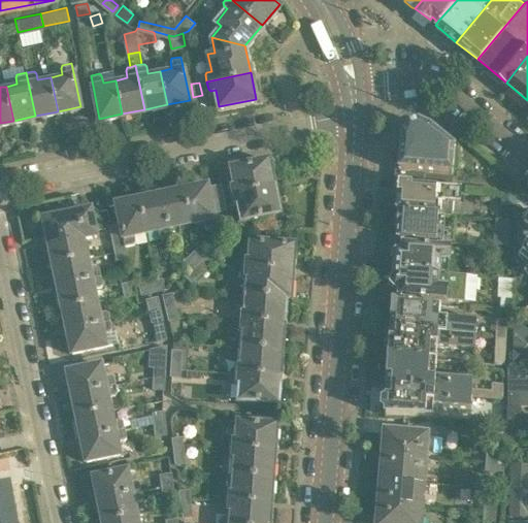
[(403,168),(402,181),(451,185),(452,172),(454,144),(430,124),(418,120),(406,124),(401,136),(398,168),(403,168)]
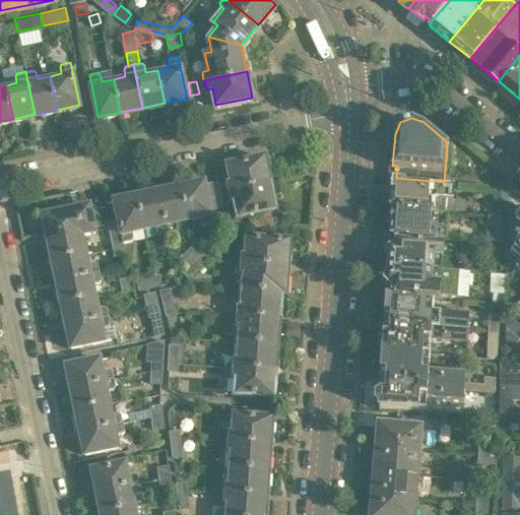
[(224,182),(225,190),(269,181),(264,155),(228,163),(231,179),(225,180),(224,182)]
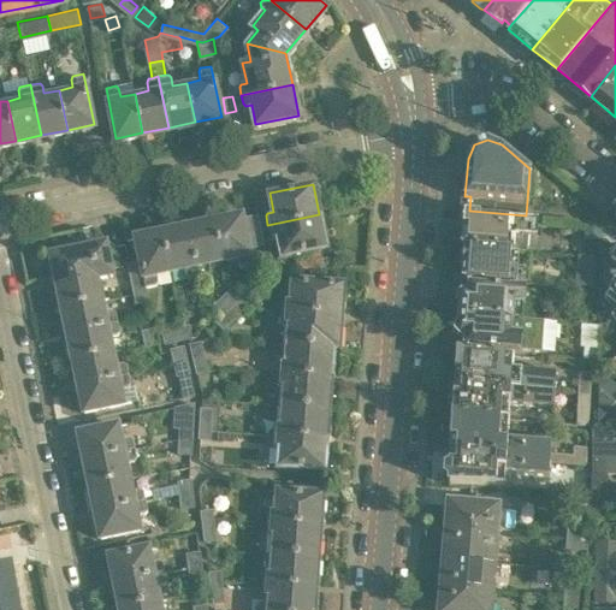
[(538,215),(526,215),(469,211),(465,209),(462,243),(466,243),(514,247),(515,231),(537,232),(538,215)]
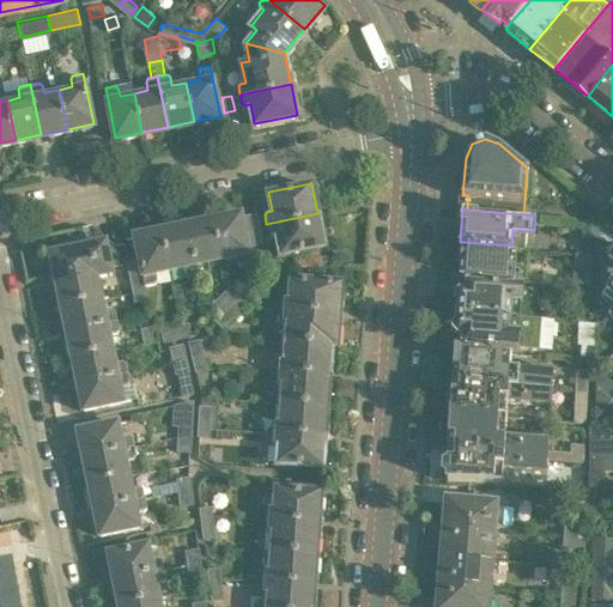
[(213,217),(222,256),(236,253),(237,261),(240,263),(250,261),(241,211),(213,217)]
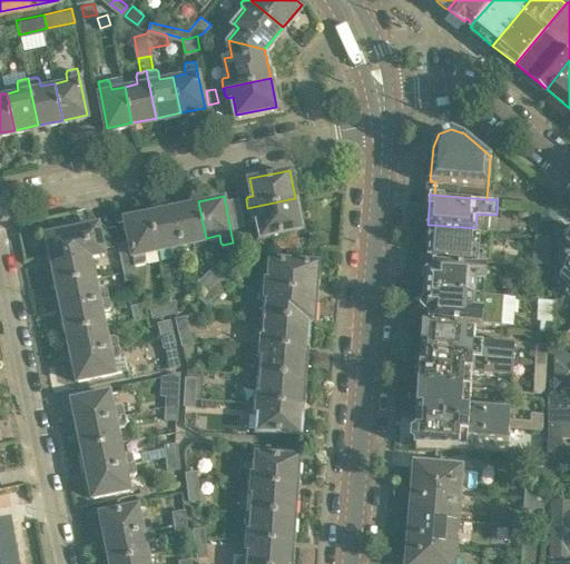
[(228,198),(231,211),(241,209),(237,196),(228,198)]
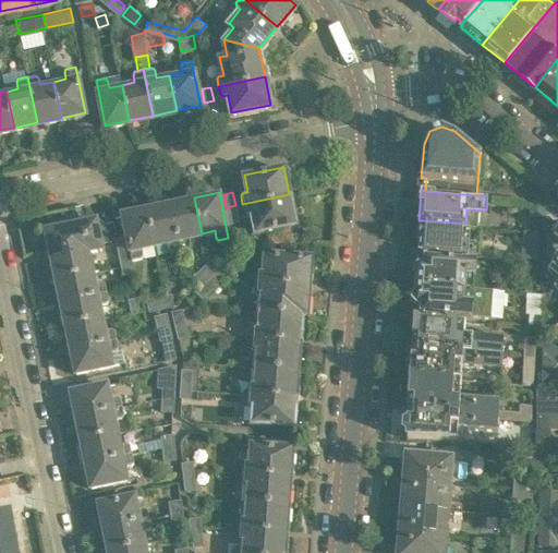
[(294,223),(289,194),(242,204),(244,212),(247,214),(252,213),(256,230),(294,223)]
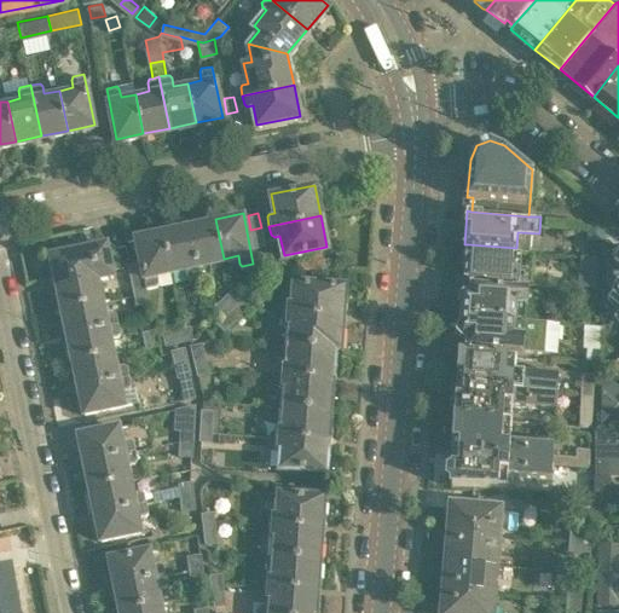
[(215,219),(189,224),(200,276),(209,273),(212,270),(209,261),(224,259),(215,219)]
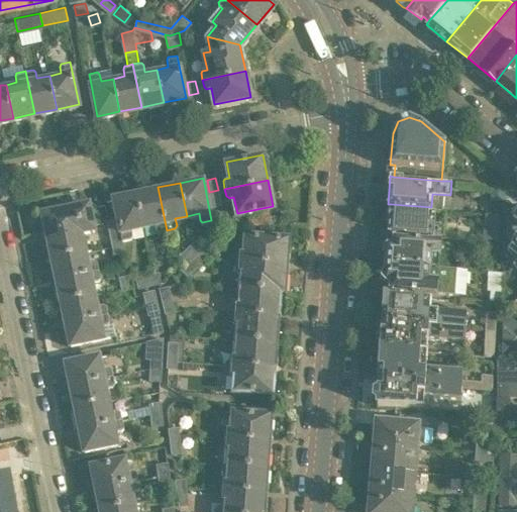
[(136,192),(142,225),(154,222),(156,229),(159,231),(167,230),(158,187),(136,192)]
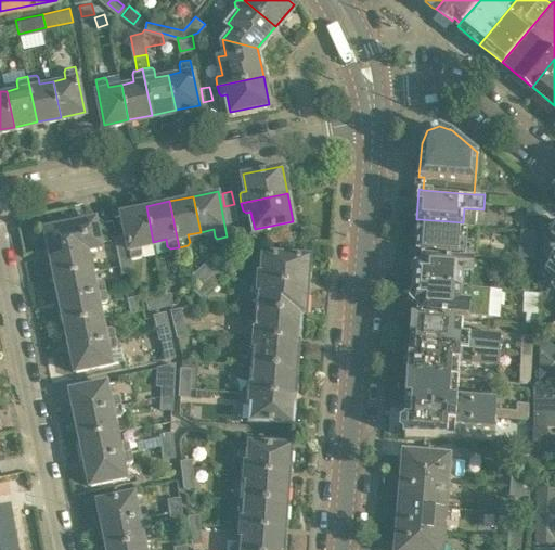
[(544,202),(527,201),(527,213),(543,214),(544,202)]
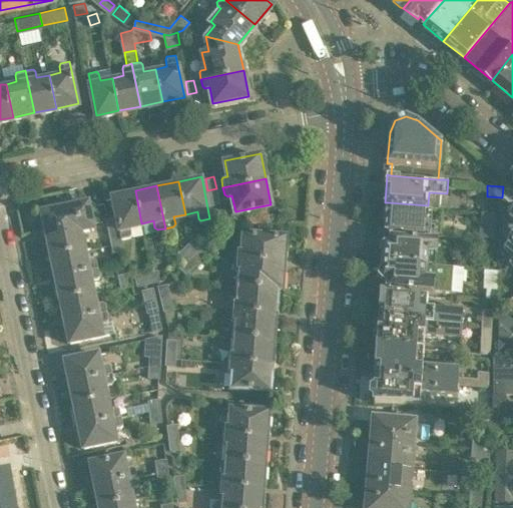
[(216,188),(207,190),(210,202),(218,200),(216,188)]
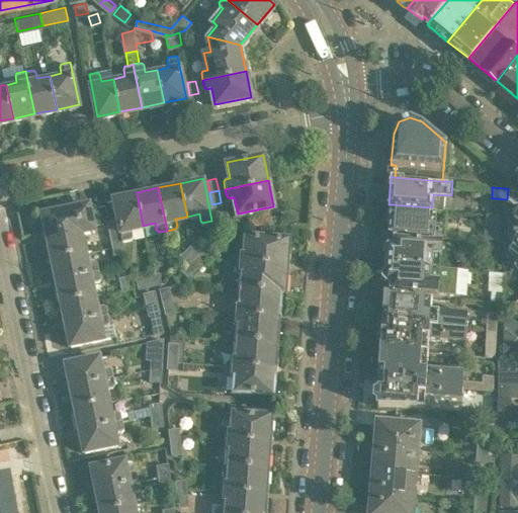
[(143,226),(137,192),(113,197),(117,218),(119,228),(122,239),(122,240),(132,238),(133,235),(132,228),(143,226)]
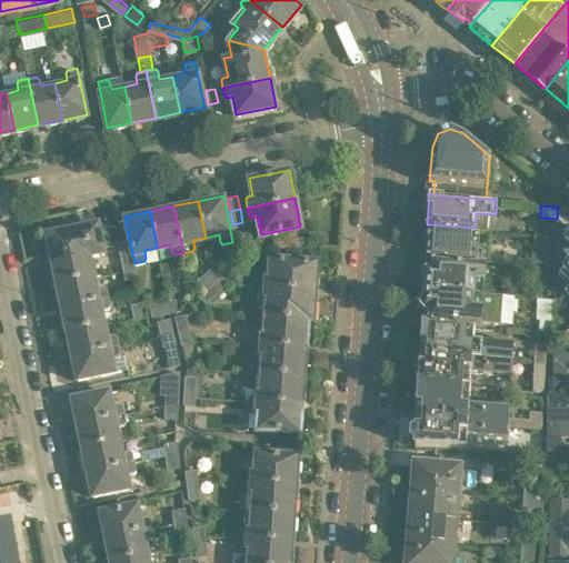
[(47,232),(50,250),(48,252),(51,263),(53,264),(57,281),(93,273),(89,253),(102,250),(97,222),(80,225),(77,223),(68,224),(66,229),(47,232)]
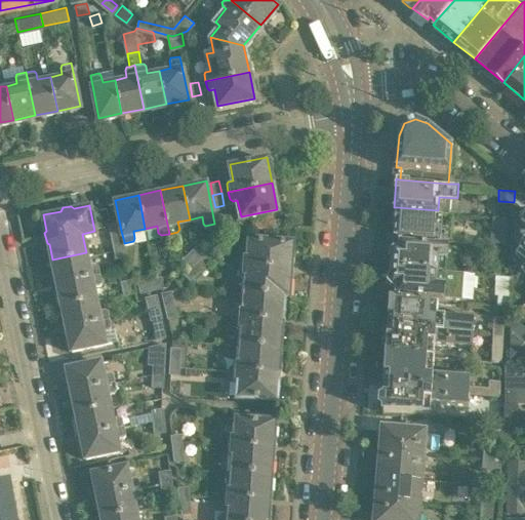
[(438,210),(397,207),(397,209),(393,211),(393,220),(396,222),(395,234),(440,237),(442,210),(438,210)]
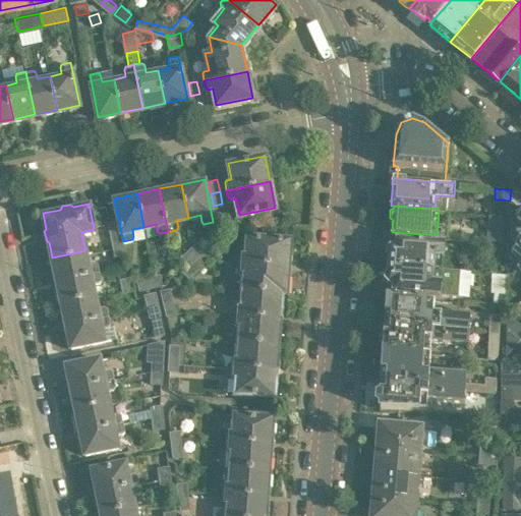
[(511,246),(520,254),(520,206),(511,219),(510,234),(517,240),(511,246)]
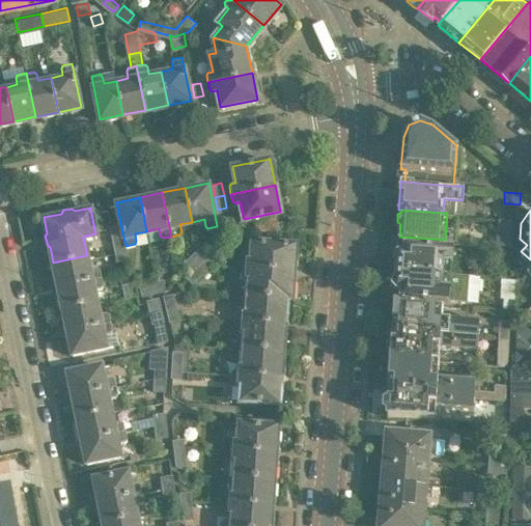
[(110,225),(112,237),(122,233),(120,223),(110,225)]
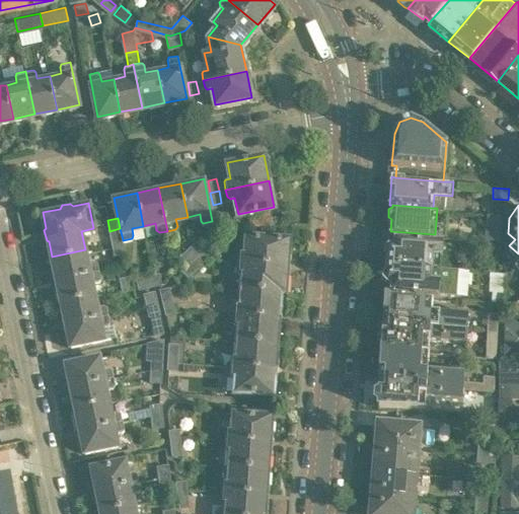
[(500,229),(486,227),(485,237),(499,239),(500,229)]
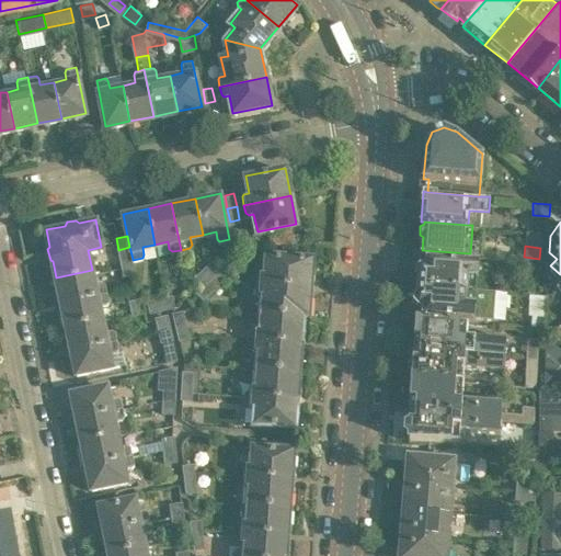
[(133,259),(129,247),(118,250),(122,261),(133,259)]
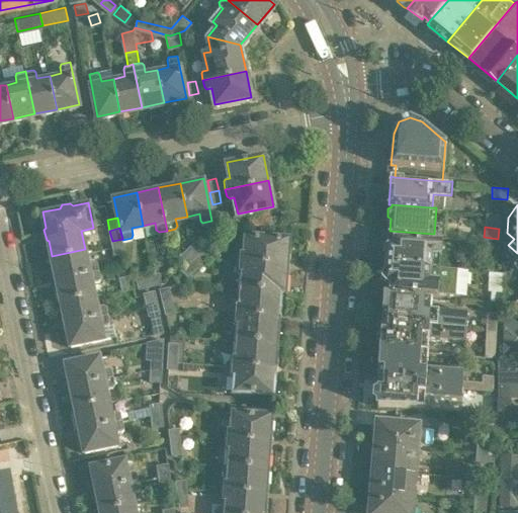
[(237,251),(237,260),(286,263),(288,237),(246,234),(245,250),(240,250),(237,251)]
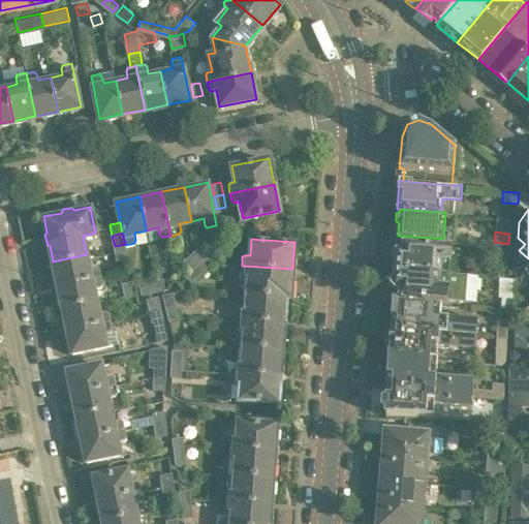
[(394,267),(449,271),(452,244),(403,240),(402,249),(397,248),(393,251),(393,257),(395,259),(394,267)]
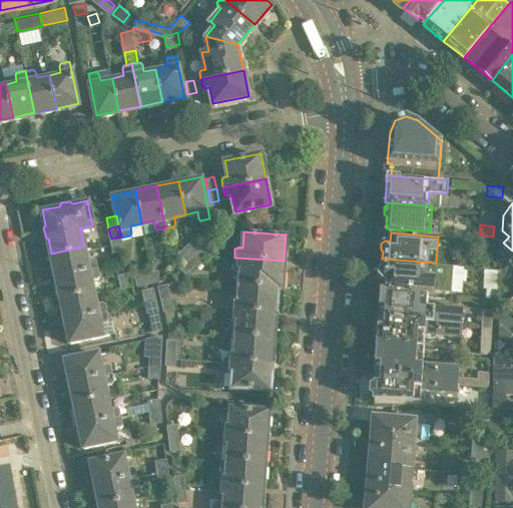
[(121,237),(121,236),(111,238),(113,249),(123,247),(121,237)]
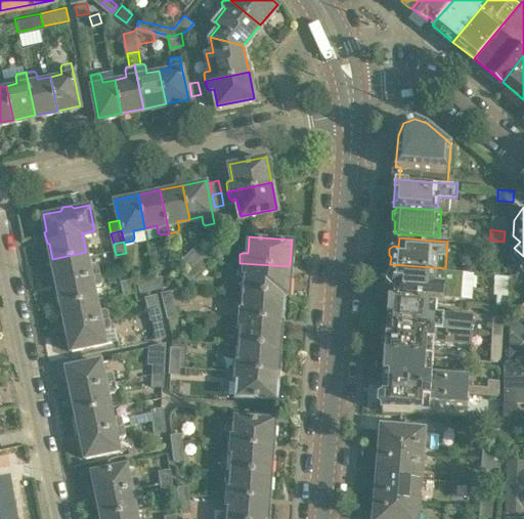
[(199,242),(190,250),(198,257),(202,253),(206,249),(199,242)]
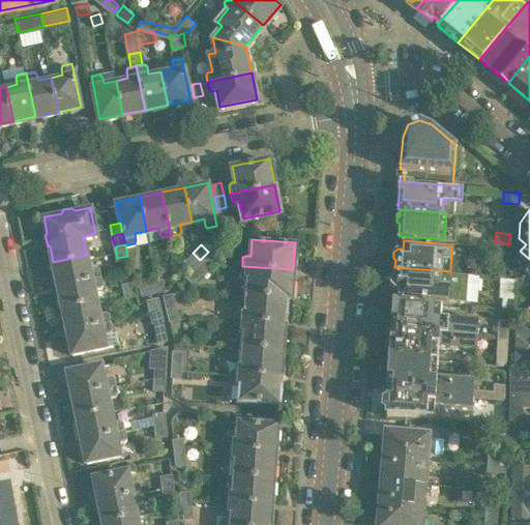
[(192,267),(195,264),(200,260),(193,253),(184,260),(192,267)]
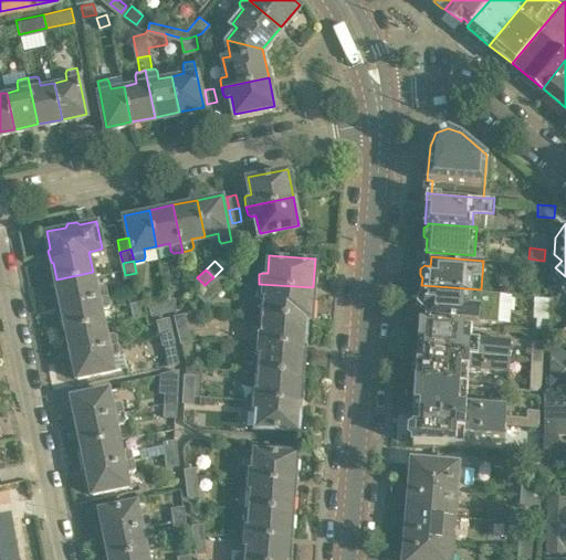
[(56,280),(62,304),(108,294),(106,285),(103,283),(95,285),(93,272),(56,280)]
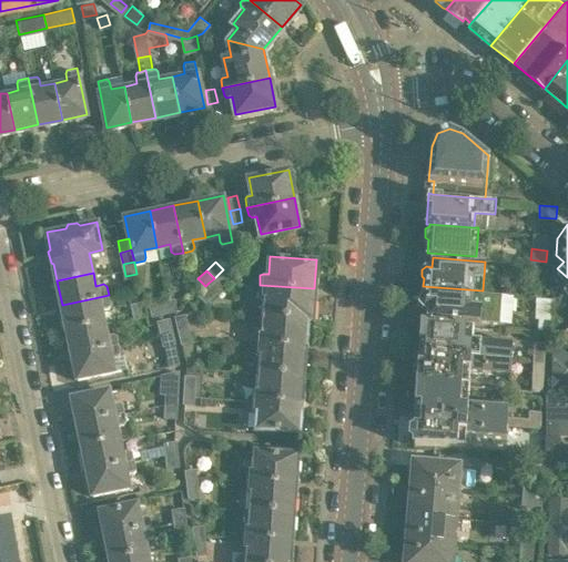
[(209,283),(215,290),(225,281),(219,274),(214,278),(209,283)]
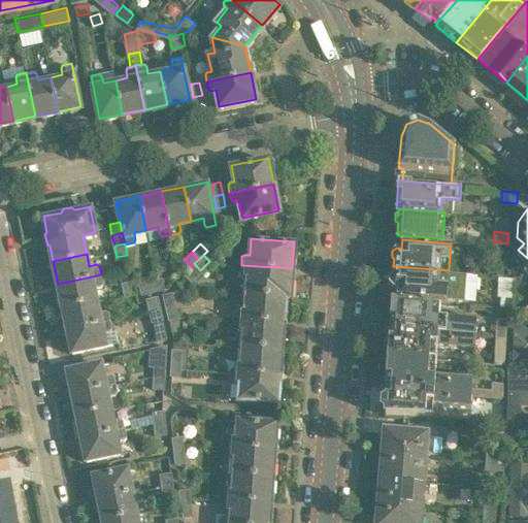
[(194,263),(191,266),(185,272),(191,280),(200,270),(194,263)]
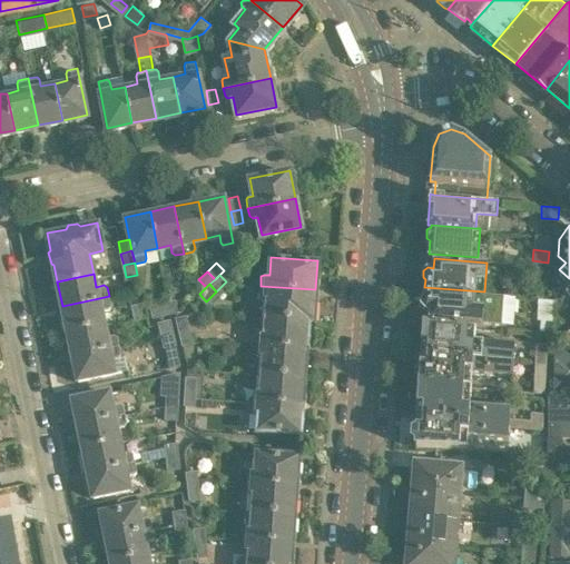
[(313,318),(315,289),(261,286),(259,294),(262,296),(268,296),(266,315),(307,318),(313,318)]
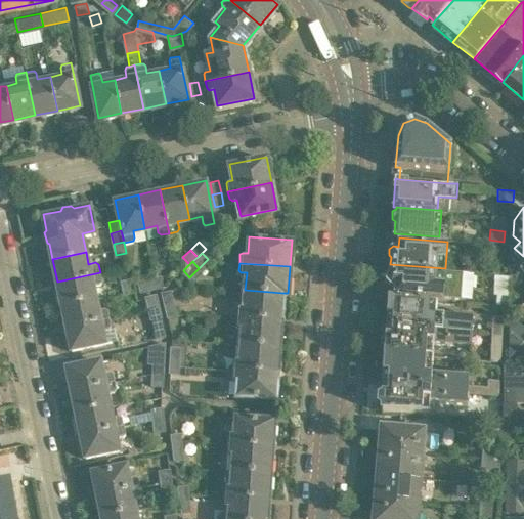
[(443,296),(445,268),(390,264),(390,271),(388,274),(387,279),(390,283),(395,283),(395,292),(443,296)]
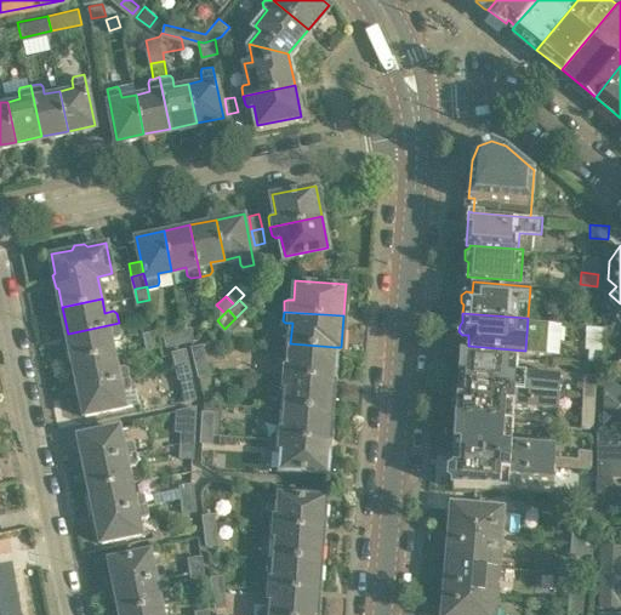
[(120,332),(119,323),(68,334),(73,359),(113,352),(109,337),(118,336),(120,332)]
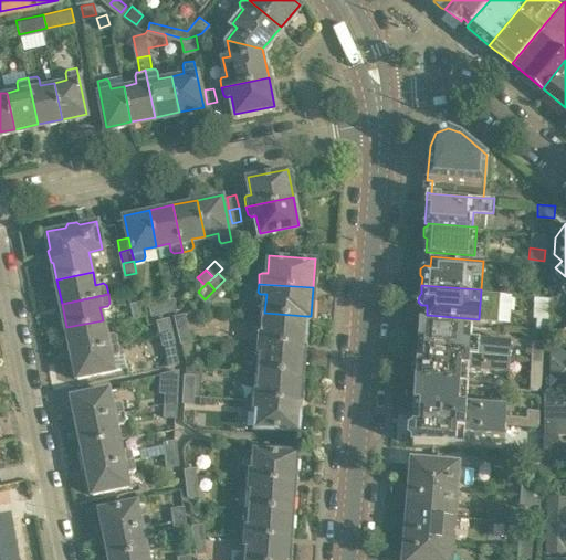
[(160,298),(163,309),(175,307),(173,296),(160,298)]
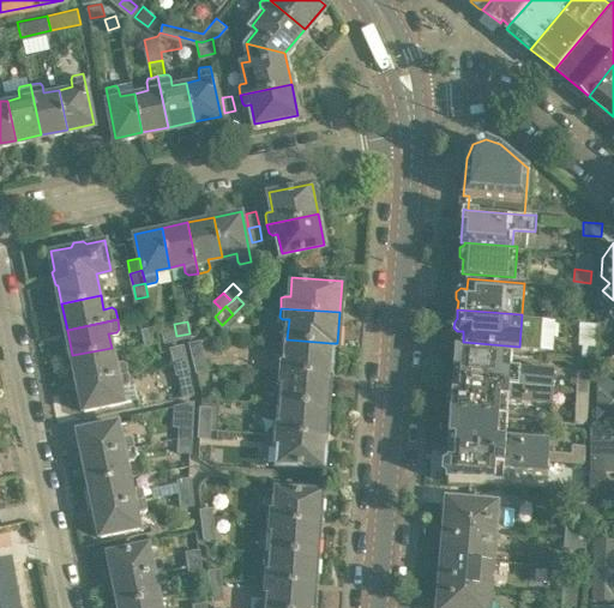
[(164,338),(176,336),(174,324),(162,327),(164,338)]
